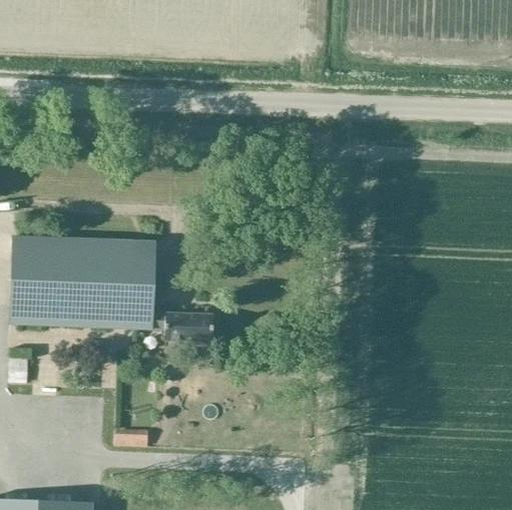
[(164,338),(213,339),(213,311),(152,312),(156,240),(13,236),(10,323),(153,329),(153,326),(164,326),(164,338)]
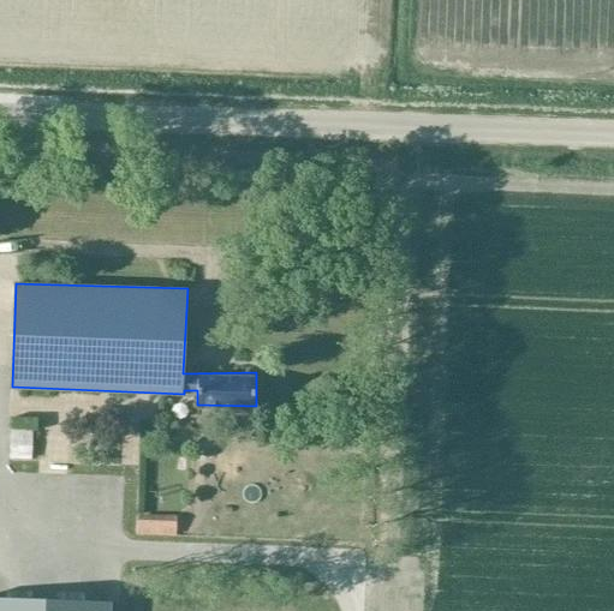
[(18,412),(0,412),(0,421),(18,423),(18,412)]
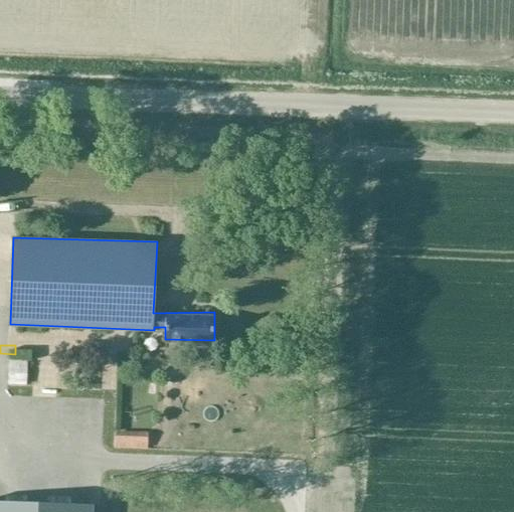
[(0,378),(13,379),(13,355),(0,355),(0,378)]
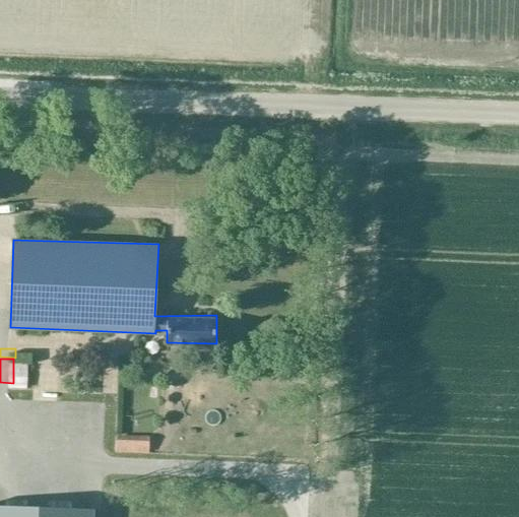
[(115,437),(115,452),(147,453),(147,438),(115,437)]
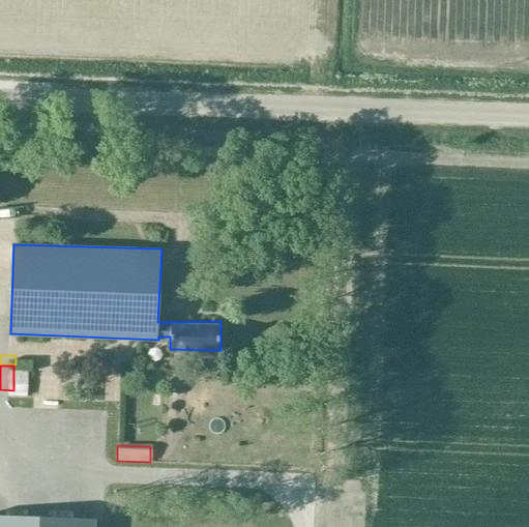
[(0,526),(92,526),(93,518),(51,517),(0,515),(0,526)]
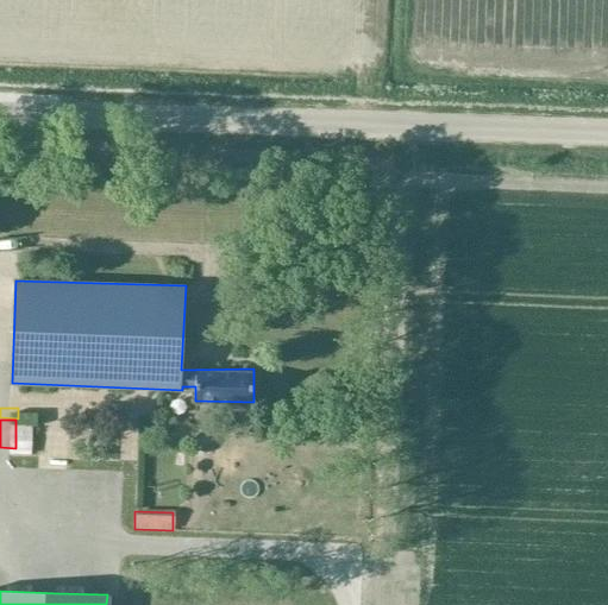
All buildings are outlined.
